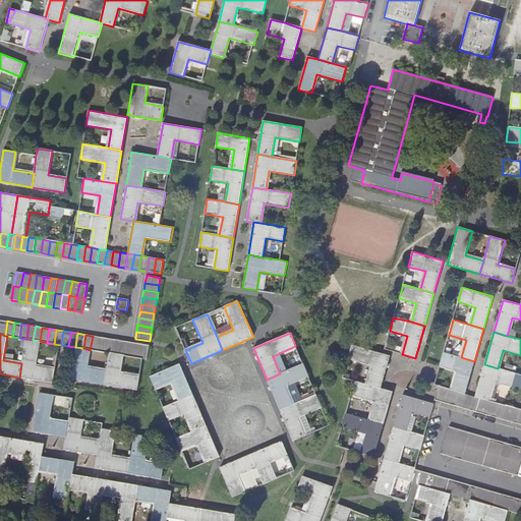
[(90,350),(91,350),(97,351),(100,337),(93,336),(90,350)]
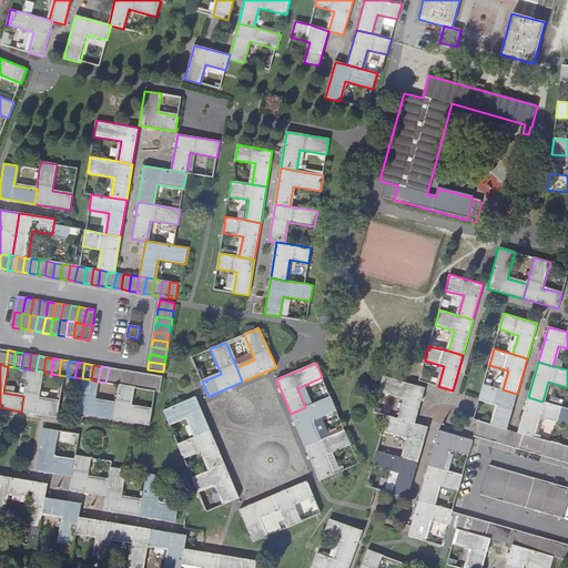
[(105,383),(114,384),(117,368),(109,367),(105,383)]
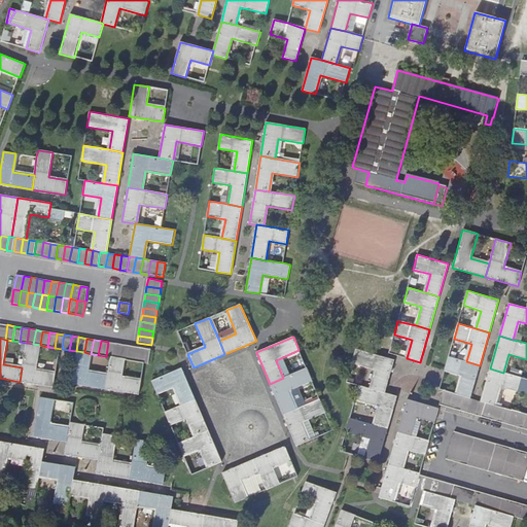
[(106,356),(110,357),(112,357),(114,344),(108,342),(106,356)]
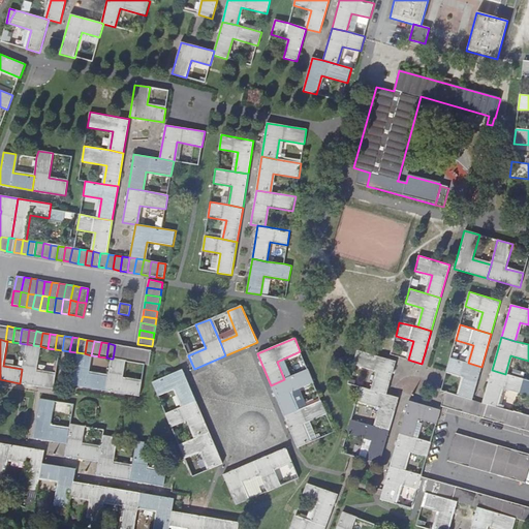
[(22,369),(20,383),(54,389),(56,374),(37,371),(40,346),(33,345),(27,344),(26,344),(22,369)]
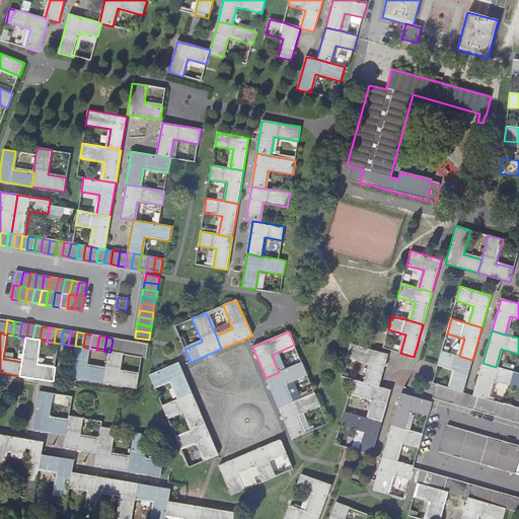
[(110,352),(118,353),(120,340),(113,339),(110,352)]
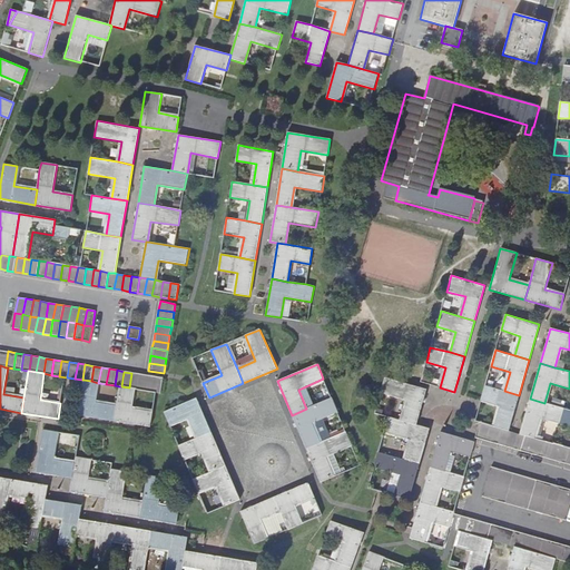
[(129,387),(136,389),(137,389),(139,374),(131,373),(129,387)]
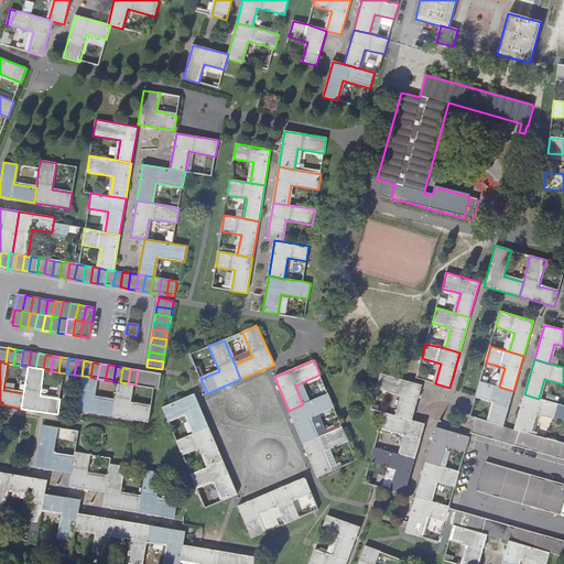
[(138,370),(136,384),(143,386),(145,371),(138,370)]
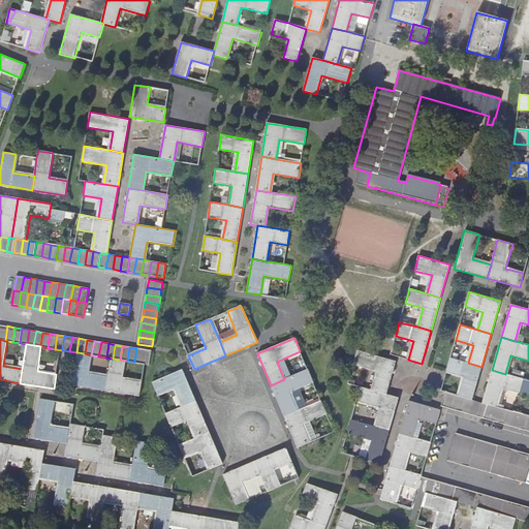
[(142,364),(144,349),(136,348),(134,362),(142,364)]
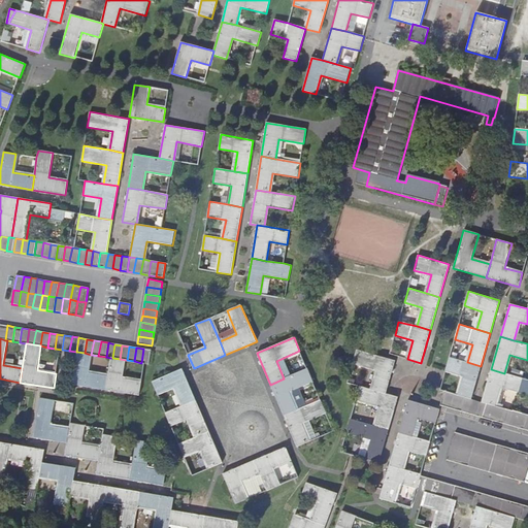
[(141,363),(149,364),(151,351),(143,349),(141,363)]
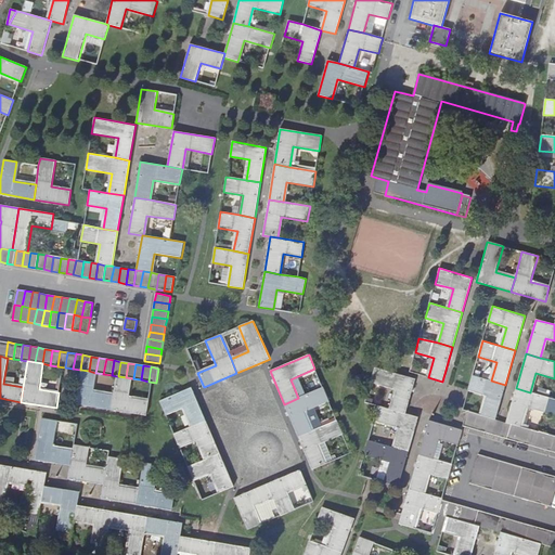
[(390,410),(405,414),(415,379),(375,368),(370,383),(396,390),(390,410)]
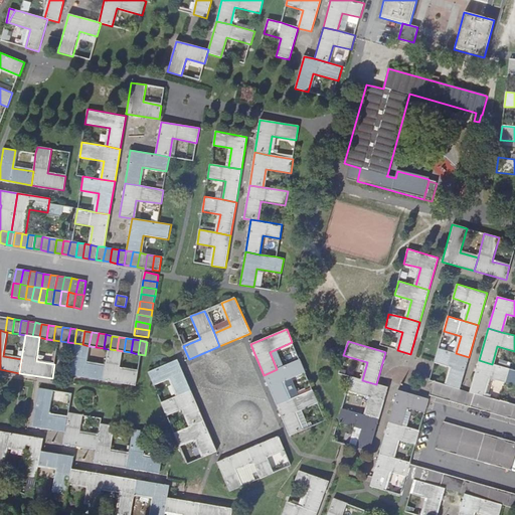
[(69,374),(103,380),(105,366),(87,363),(90,346),(89,346),(82,344),(75,343),(69,374)]
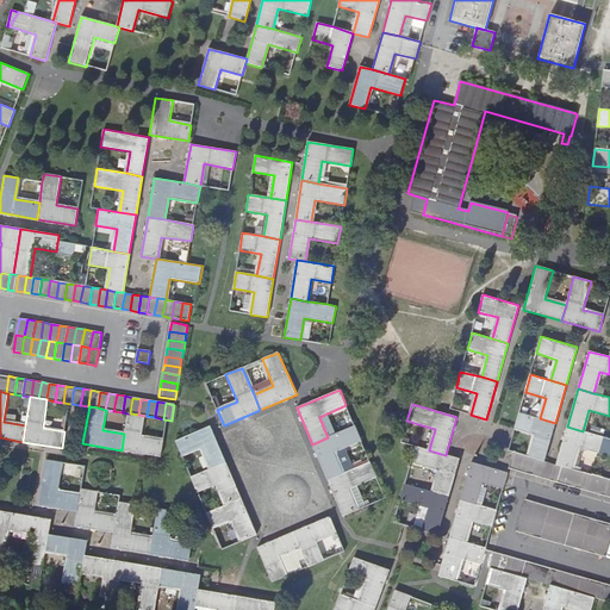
[(537,459),(545,461),(555,423),(540,418),(520,412),(515,430),(535,436),(529,456),(537,459)]
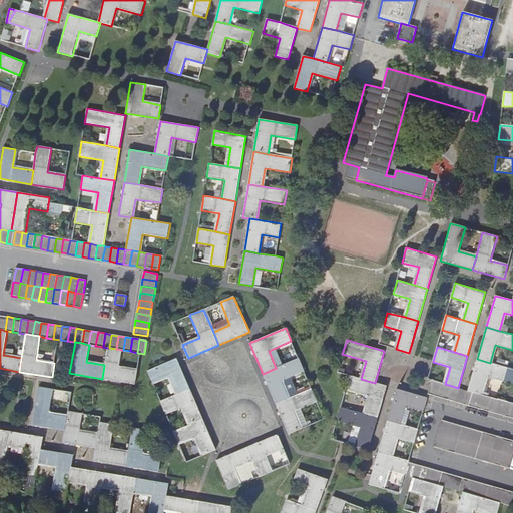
[(104,365),(102,379),(135,384),(137,371),(119,368),(122,350),(116,349),(109,348),(107,348),(104,365)]
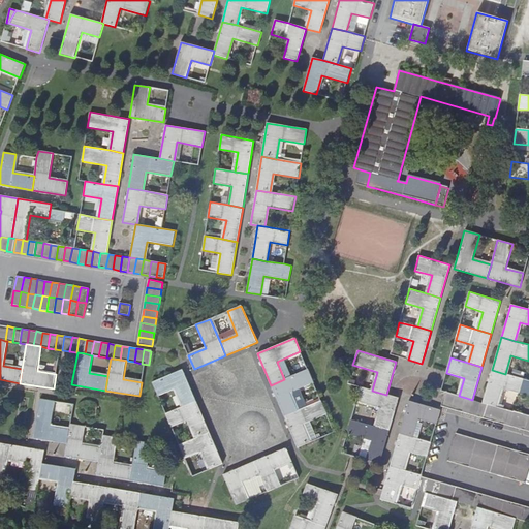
[(183,406),(195,401),(182,369),(152,382),(158,396),(175,390),(183,406)]
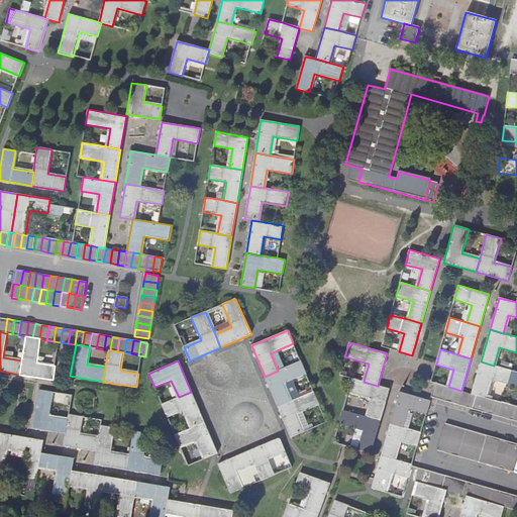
[(278,371),(265,377),(277,406),(290,401),(283,384),(306,374),(301,360),(278,371)]
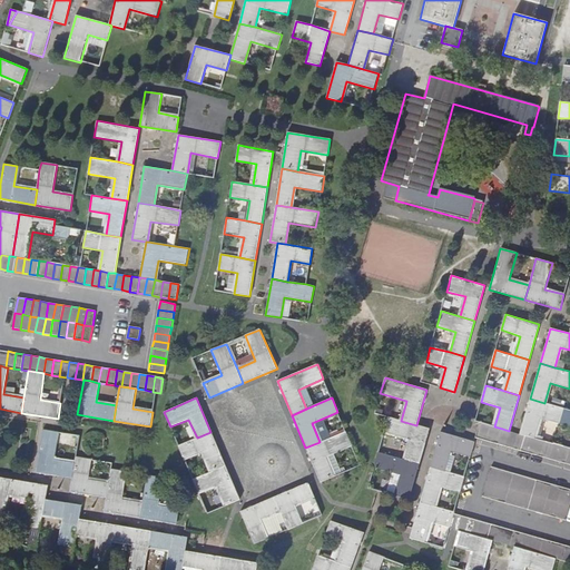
[(544,403),(530,399),(520,434),(526,435),(533,438),(534,439),(540,419),(559,424),(563,409),(544,403)]
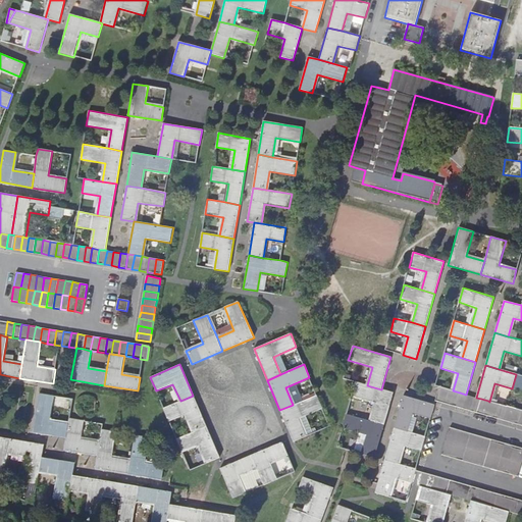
[(393,393),(381,389),(367,385),(356,382),(352,397),(375,404),(370,421),(383,425),(393,393)]
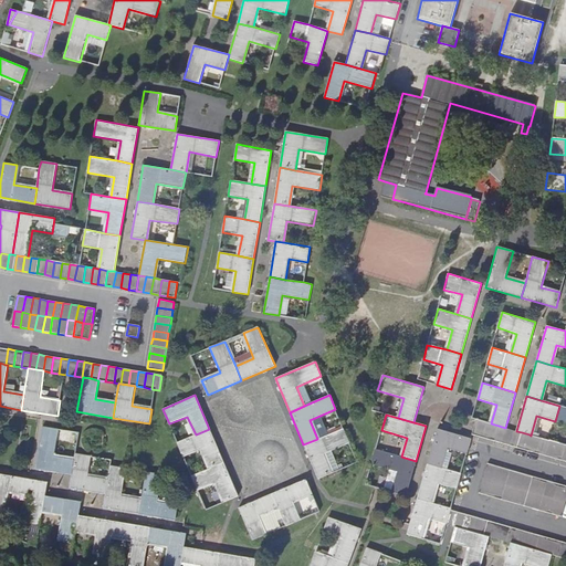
[(480,437),(484,422),(477,420),(472,435),(480,437)]
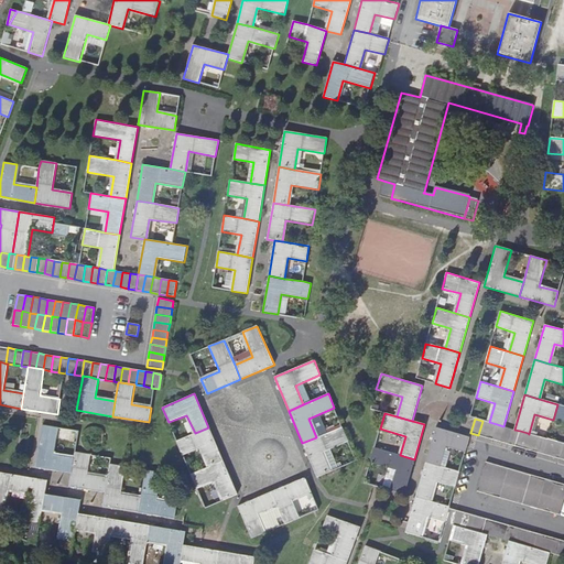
[(489,422),(483,421),(478,435),(486,437),(489,422)]
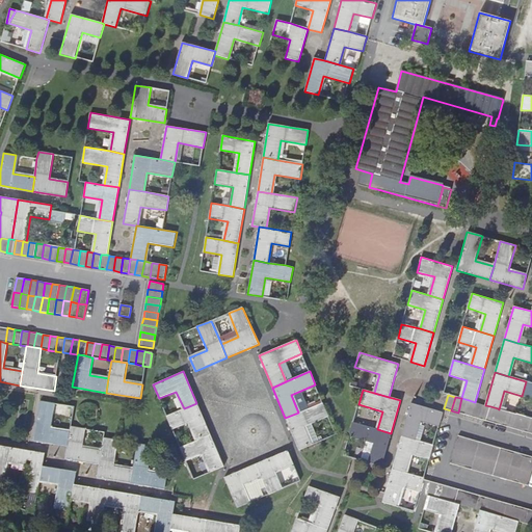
[(466,415),(469,400),(461,398),(458,413),(466,415)]
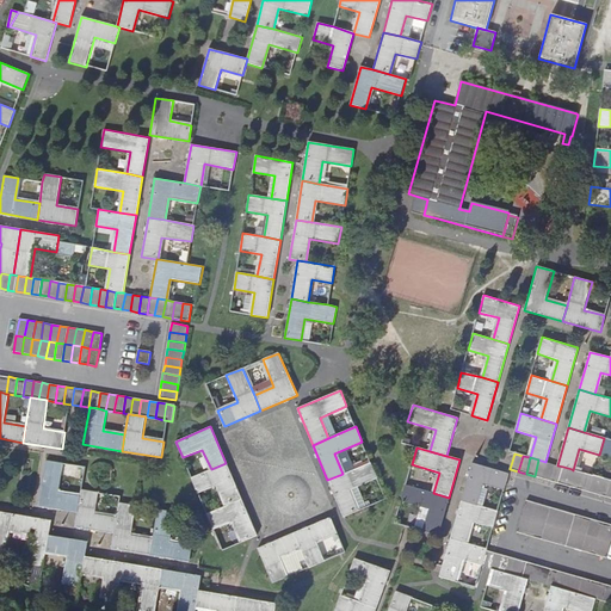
[(547,462),(545,462),(538,460),(535,476),(542,479),(547,462)]
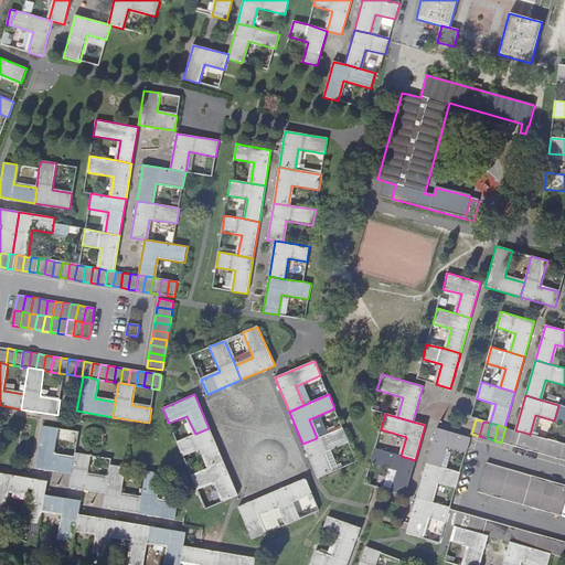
[(35,468),(72,475),(74,458),(53,454),(57,428),(42,426),(35,468)]
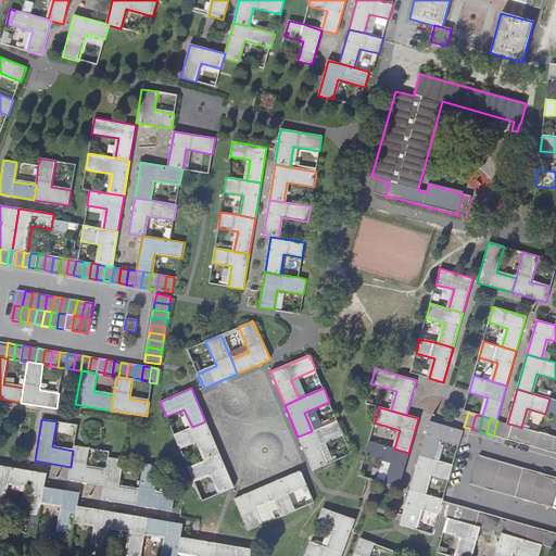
[(312,431),(298,437),(312,470),(326,465),(318,446),(343,434),(338,420),(312,431)]
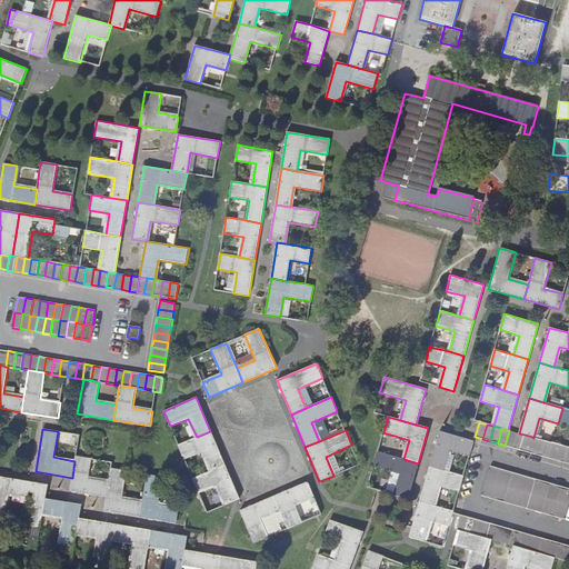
[(517,433),(509,430),(505,446),(513,448),(517,433)]
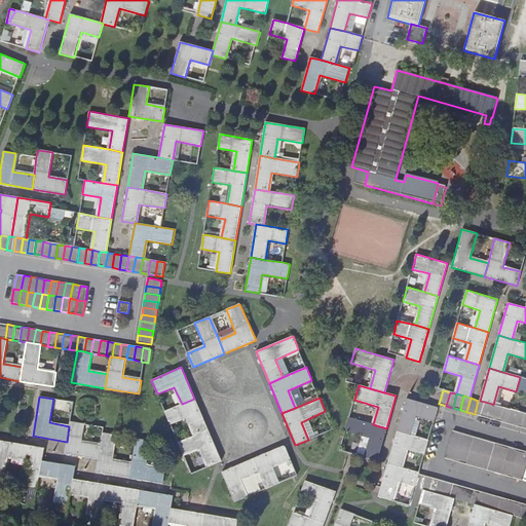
[(208,429),(194,399),(182,404),(164,411),(171,425),(187,418),(195,436),(208,429)]
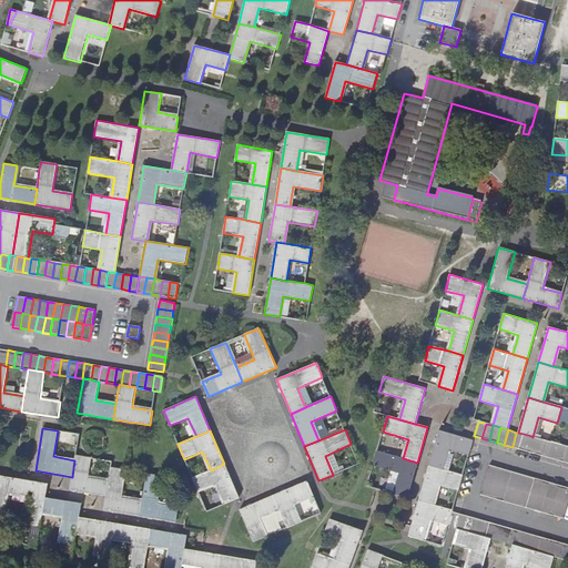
[(438,430),(428,466),(444,470),(449,450),(468,455),(473,440),(438,430)]
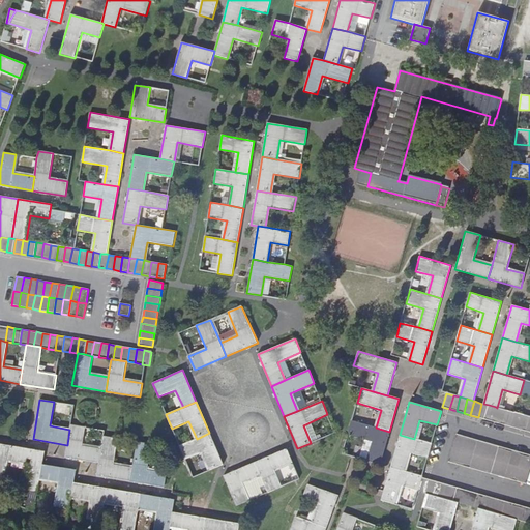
[(489,405),(483,404),(481,404),(478,417),(484,419),(489,405)]
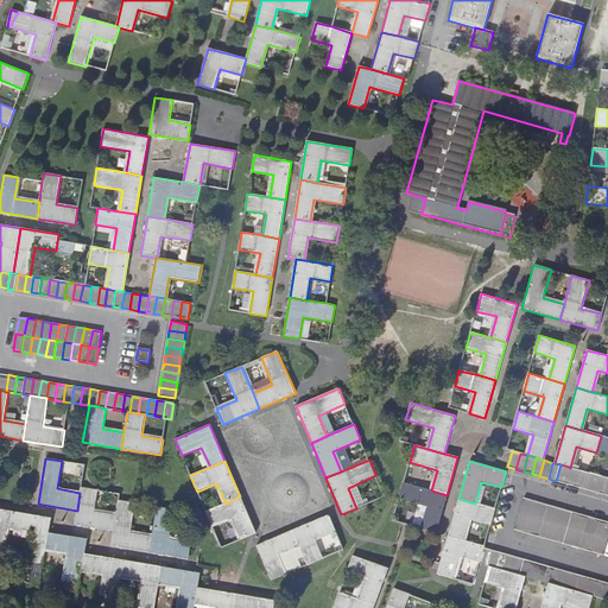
[(569,467),(561,464),(556,481),(564,483),(569,467)]
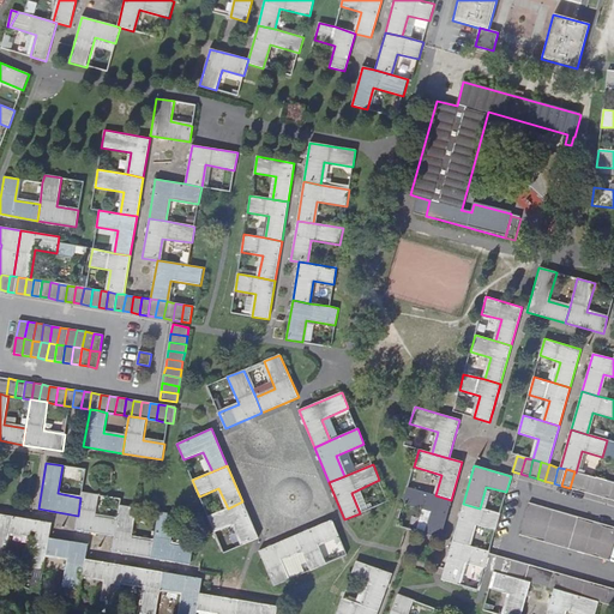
[(575,471),(570,488),(578,489),(582,474),(576,473),(575,471)]
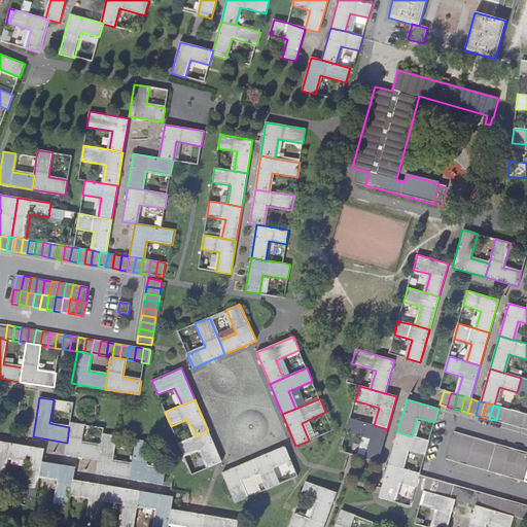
[(499,407),(496,420),(502,422),(506,409),(499,407)]
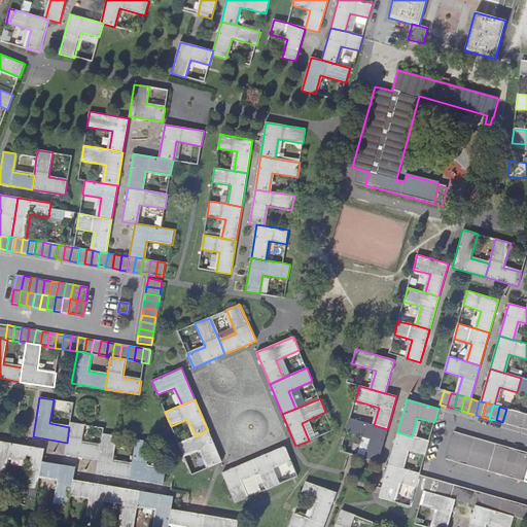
[(506,409),(502,422),(510,424),(514,411),(506,409)]
